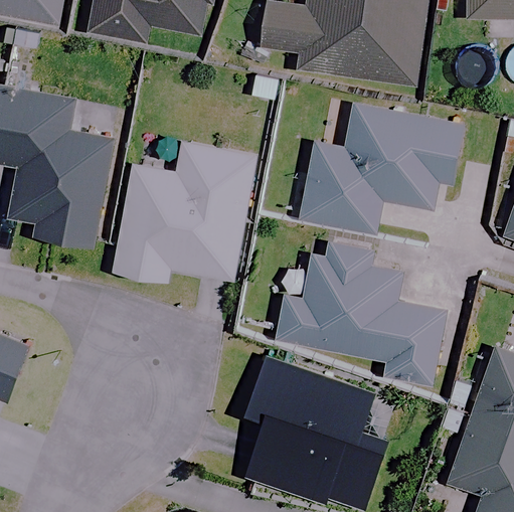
[(0,0),(0,14),(57,25),(61,0),(0,0)]
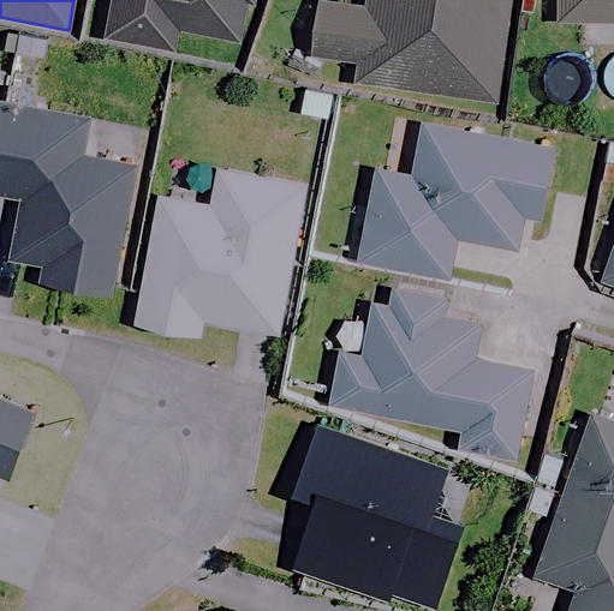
[(113,0),(107,40),(177,52),(179,34),(245,45),(252,0),(113,0)]
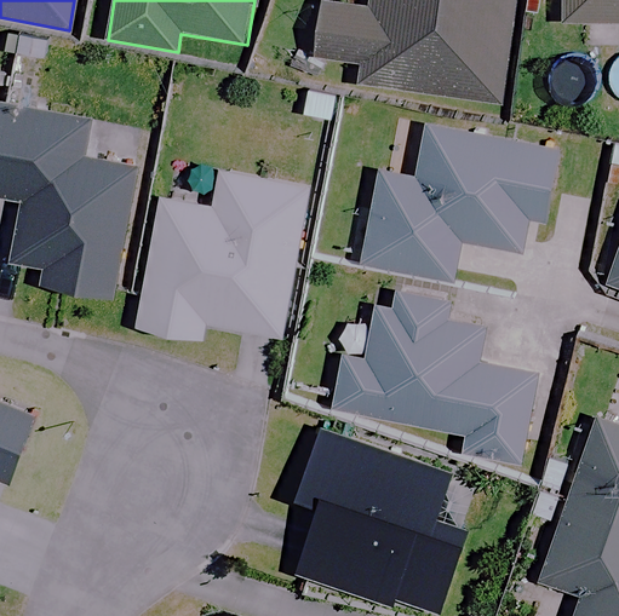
[(513,0),(364,0),(364,9),(319,3),(310,57),(359,63),(356,84),(499,103),(513,0)]
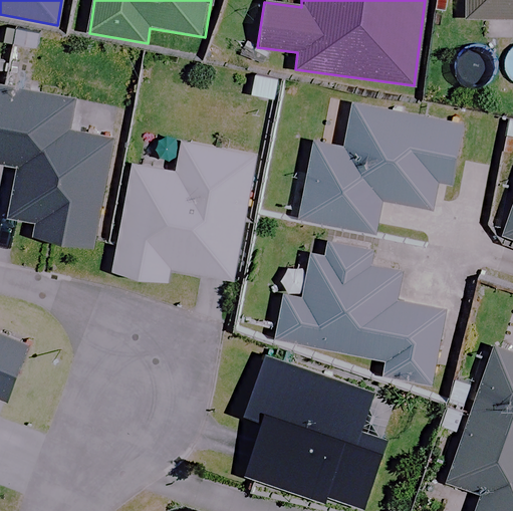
[(512,0),(465,0),(465,17),(512,18),(512,0)]
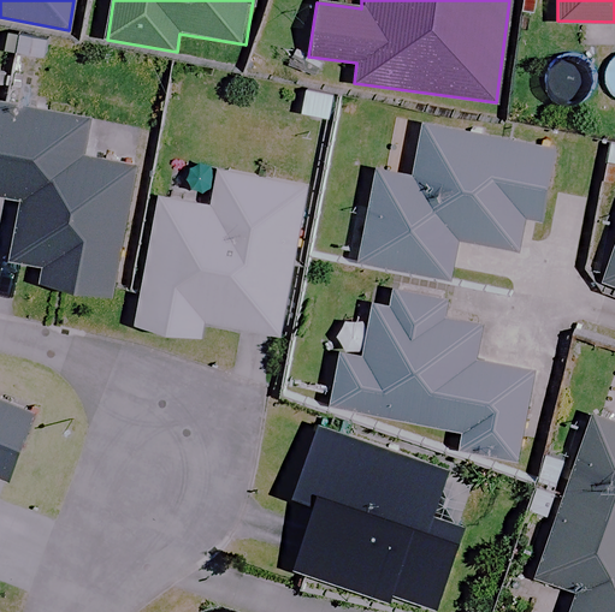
[(124,128),(88,123),(89,112),(0,100),(0,197),(18,201),(7,279),(118,293),(135,166),(119,164),(124,128)]
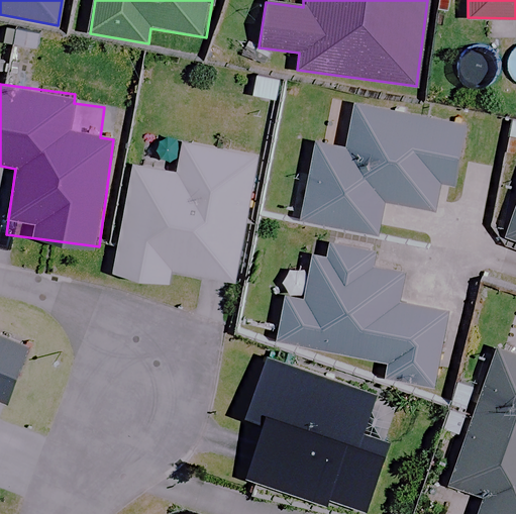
[(300,220),(380,234),(384,209),(430,217),(436,183),(452,186),(463,124),(353,105),(345,148),(314,142),(300,220)]
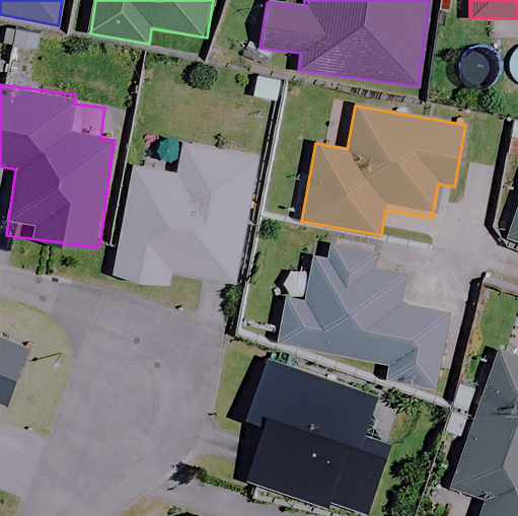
[(235,281),(254,156),(254,150),(176,138),(175,144),(144,140),(140,165),(131,163),(114,276),(169,284),(170,271),(235,281)]
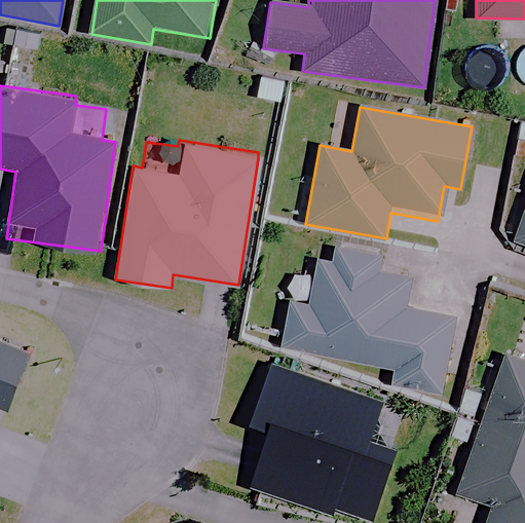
[(524,207),(513,246),(524,250),(524,207)]
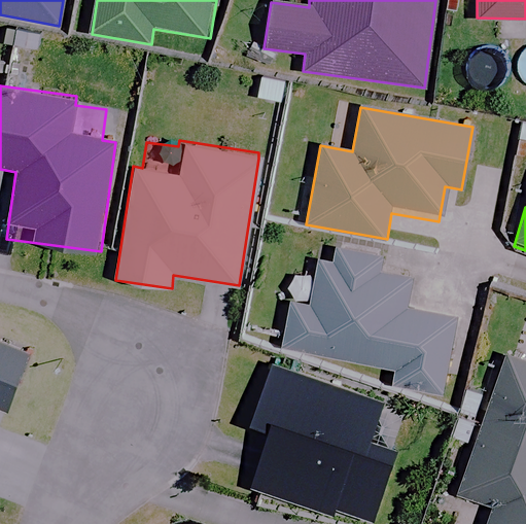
[(382,270),(384,258),(332,247),(329,259),(315,256),(312,270),(307,269),(300,301),(292,300),(282,349),(310,354),(394,373),(391,385),(439,395),(455,319),(400,308),(408,276),(382,270)]
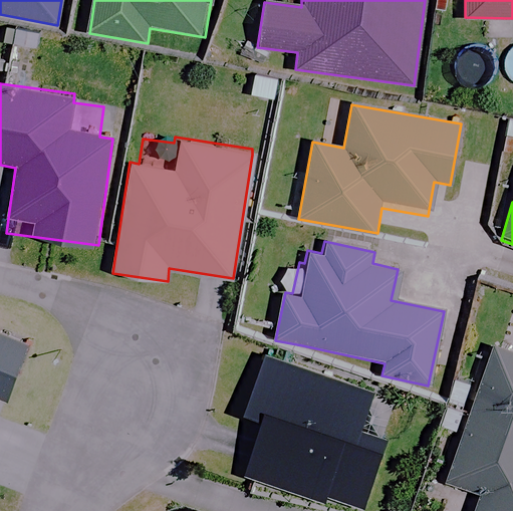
[(0,417),(26,344),(0,335),(0,417)]
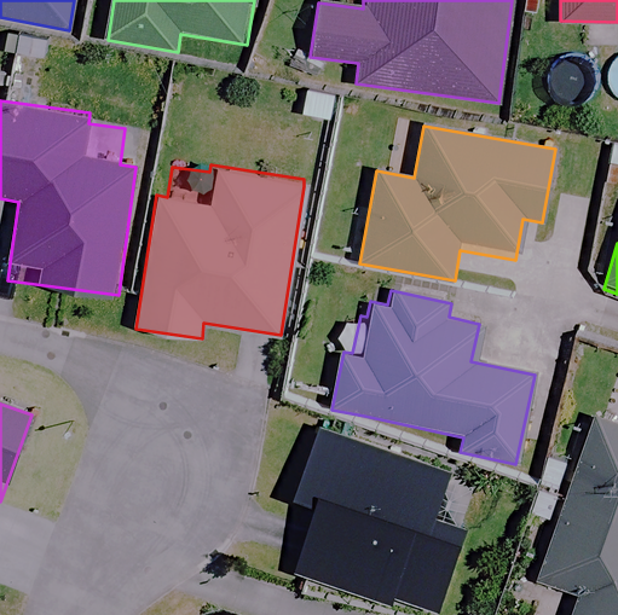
[(617,423),(594,416),(536,580),(576,595),(569,614),(617,614),(617,423)]
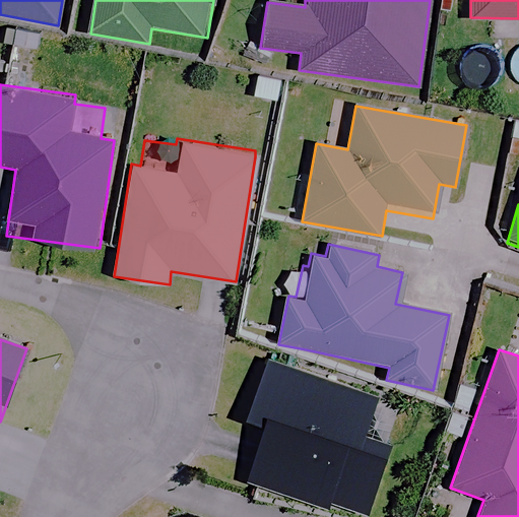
[(400,404),(266,360),(248,415),(263,421),(244,478),(360,516),(363,516),(390,437),(400,404)]
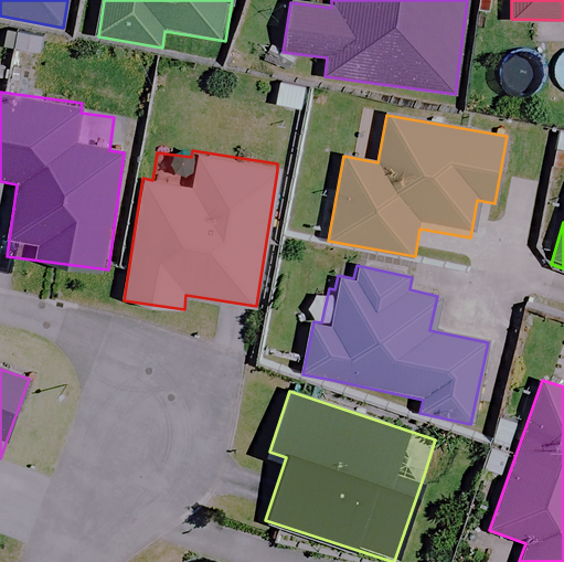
All buildings are outlined.
